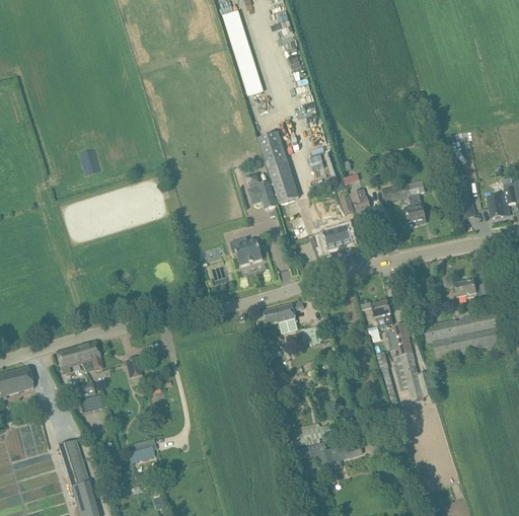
[(327,136),(306,143),(307,147),(327,140),(327,136)]
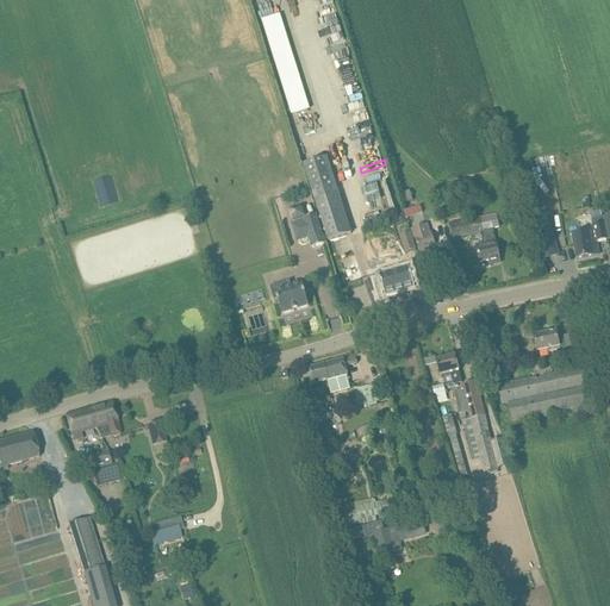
[(400,185),(397,186),(402,201),(412,198),(410,188),(404,191),(403,188),(400,185)]
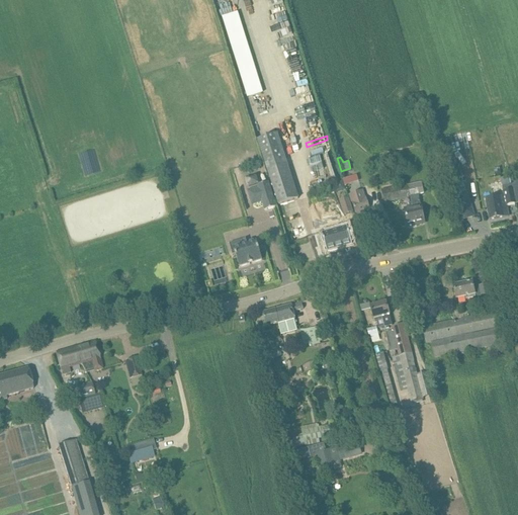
[(287,163),(267,169),(278,202),(286,200),(293,197),(298,196),(287,163)]
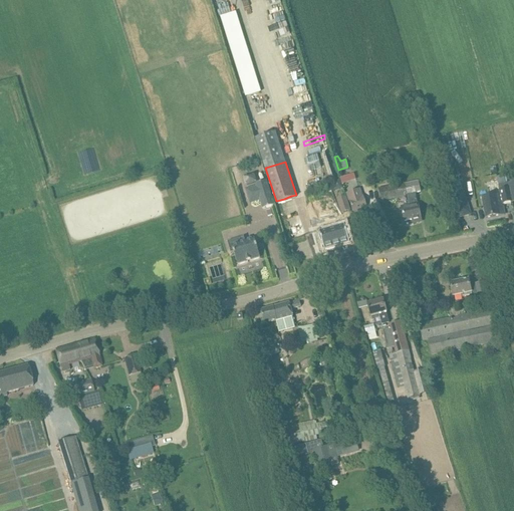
[(355,172),(341,176),(342,181),(357,177),(355,172)]
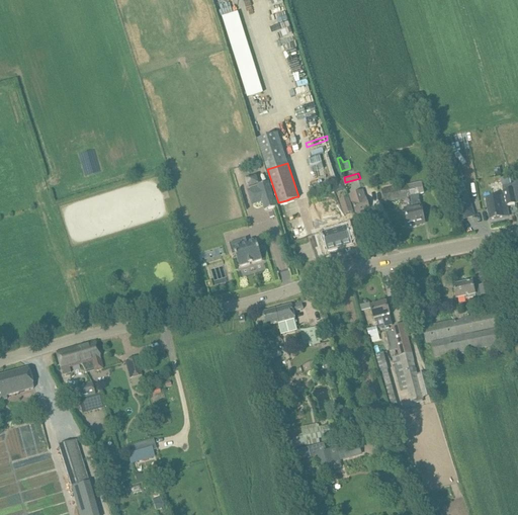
[(508,175),(501,176),(502,184),(509,182),(508,175)]
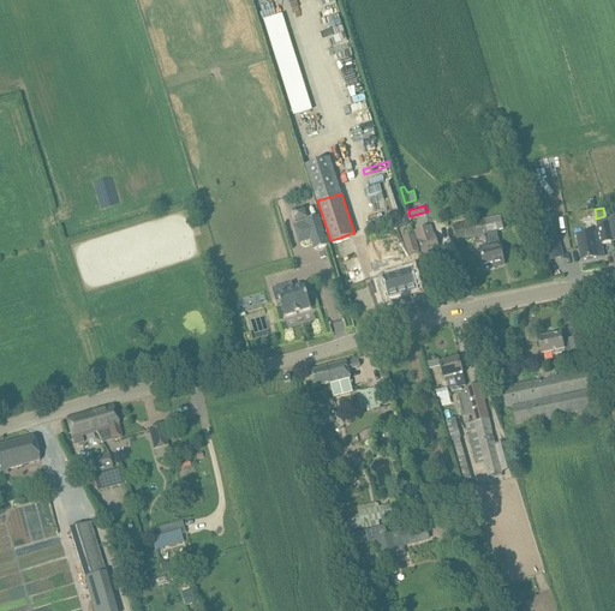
[(477,219),(453,222),(457,238),(487,232),(485,231),(488,229),(490,243),(481,245),(484,262),(494,259),(494,264),(503,262),(497,228),(503,227),(501,215),(483,219),(482,210),(476,211),(477,219)]
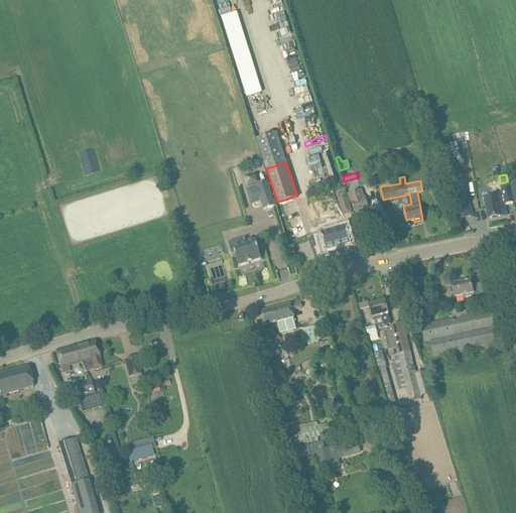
[(342,177),(333,180),(335,186),(339,188),(345,186),(342,177)]
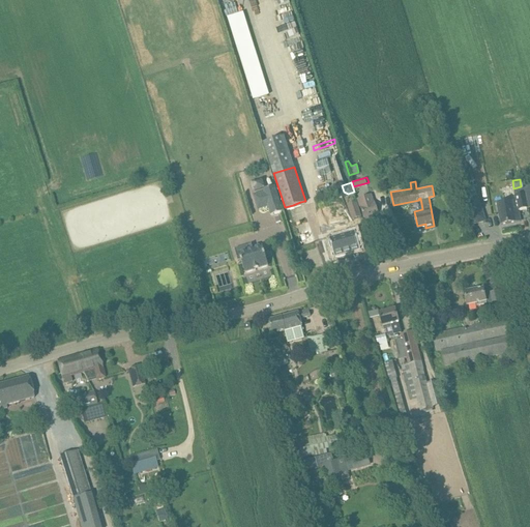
[(263,189),(256,192),(260,207),(268,204),(271,213),(283,209),(275,184),(263,187),(263,189)]
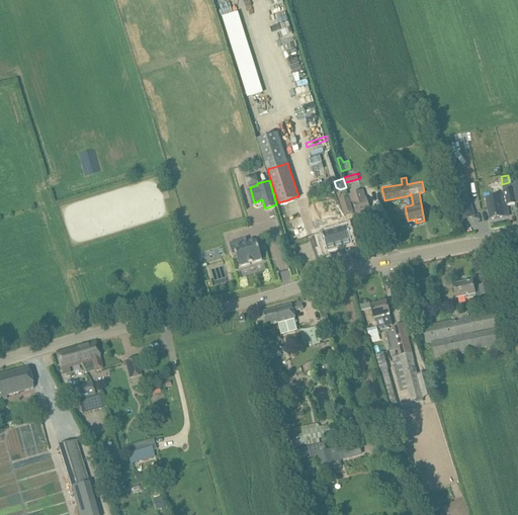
[(509,182),(502,184),(504,194),(506,203),(507,202),(516,201),(514,187),(512,187),(511,182),(509,182)]
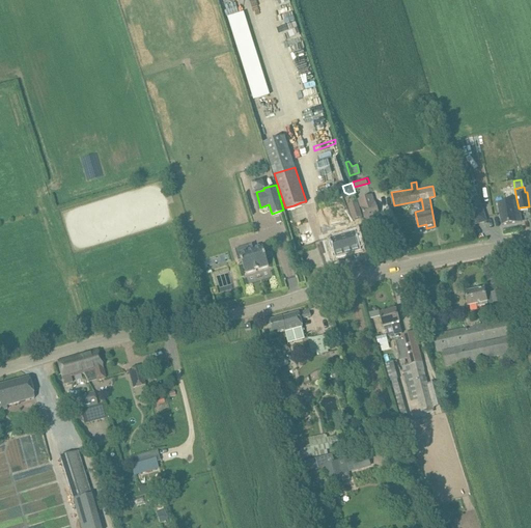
[(372,193),(359,197),(360,202),(362,207),(365,217),(379,213),(375,202),(374,198),(372,193)]
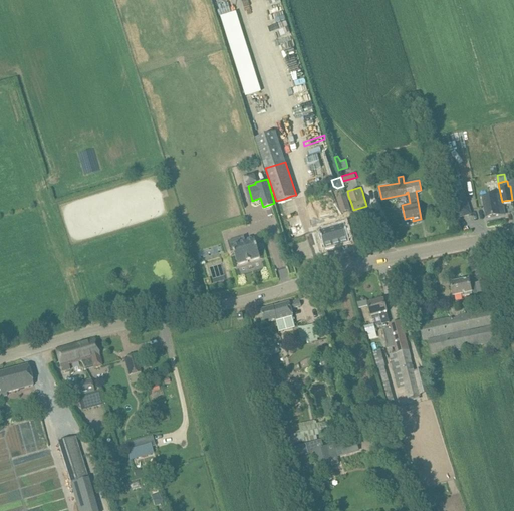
[(463,189),(451,193),(458,216),(470,212),(463,189)]
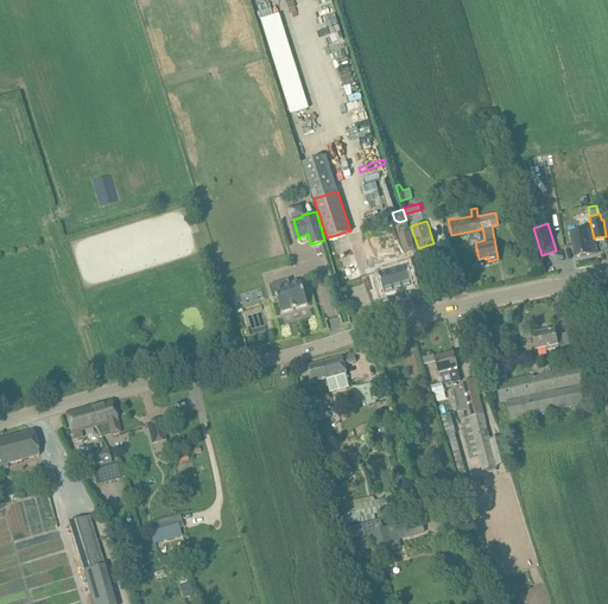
[(409,228),(398,231),(404,249),(415,246),(409,228)]
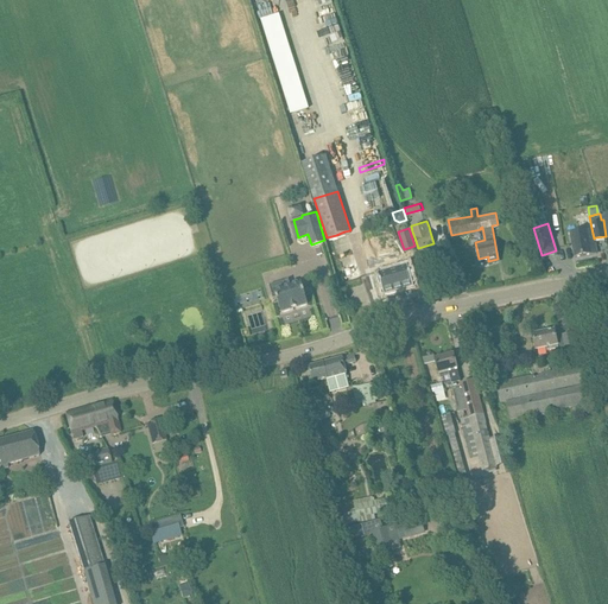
[(591,228),(570,231),(575,255),(597,250),(595,237),(594,239),(591,228)]
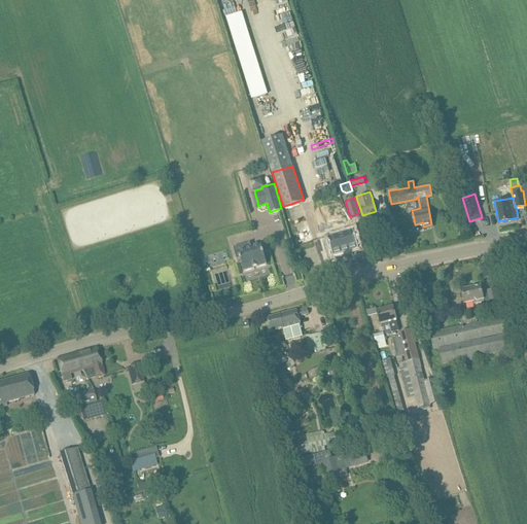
[(353,229),(327,236),(332,253),(358,246),(353,229)]
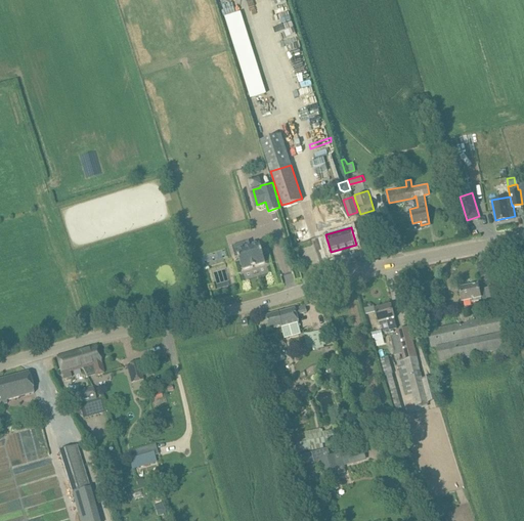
[(237,230),(227,234),(229,243),(241,237),(237,230)]
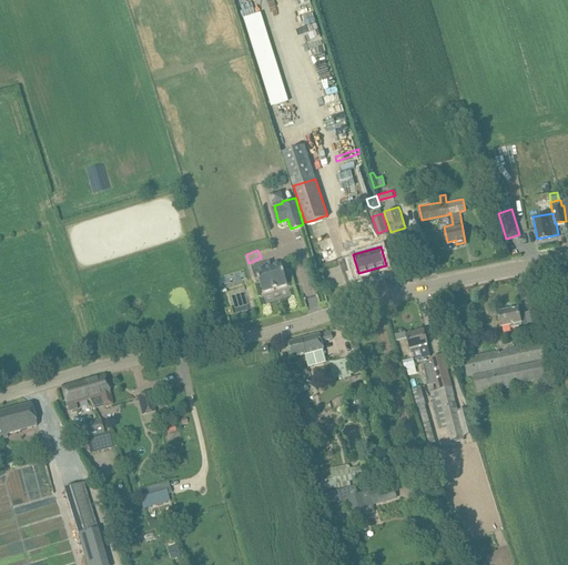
[(325,268),(333,285),(346,279),(337,262),(325,268)]
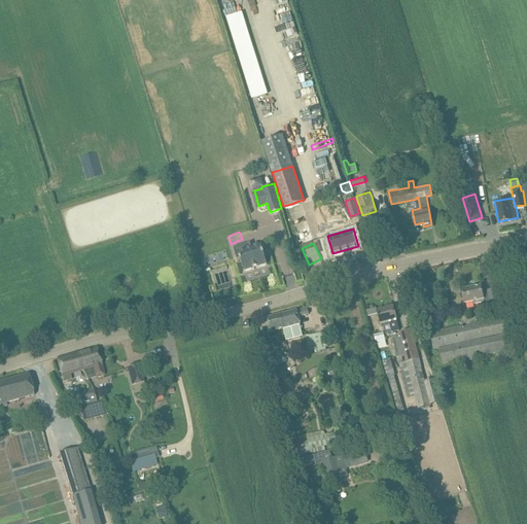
[(261,245),(238,252),(241,259),(244,270),(267,263),(261,245)]
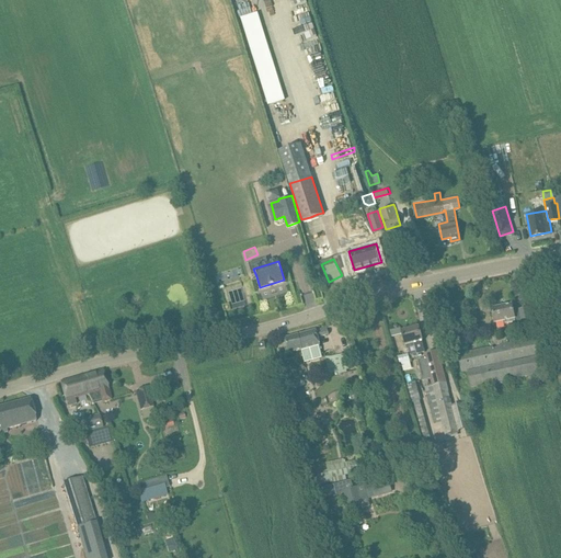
[(512,303),(491,307),(494,321),(504,319),(505,322),(522,319),(523,326),(531,323),(528,308),(529,308),(529,307),(528,307),(528,306),(513,309),(512,303)]
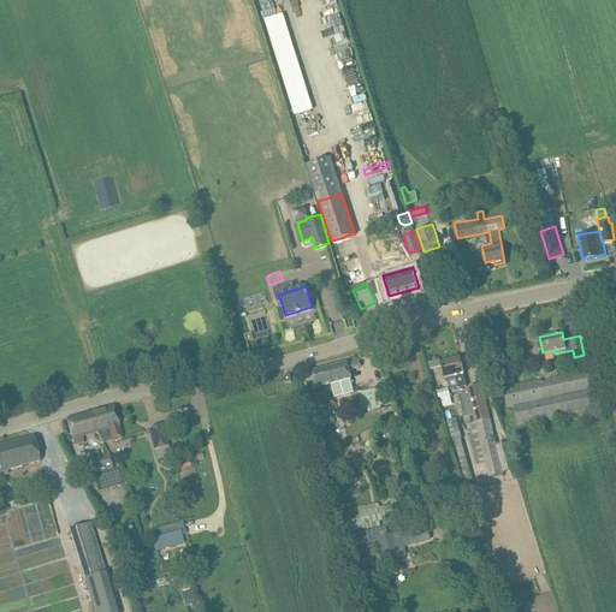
[(359,356),(313,368),(317,385),(351,376),(349,368),(361,364),(359,356)]
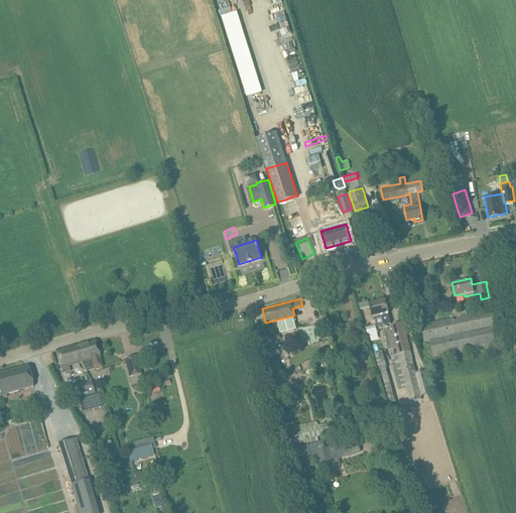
[(385,298),(369,302),(373,315),(375,315),(377,324),(378,325),(382,327),(387,325),(387,323),(390,322),(387,308),(385,298)]
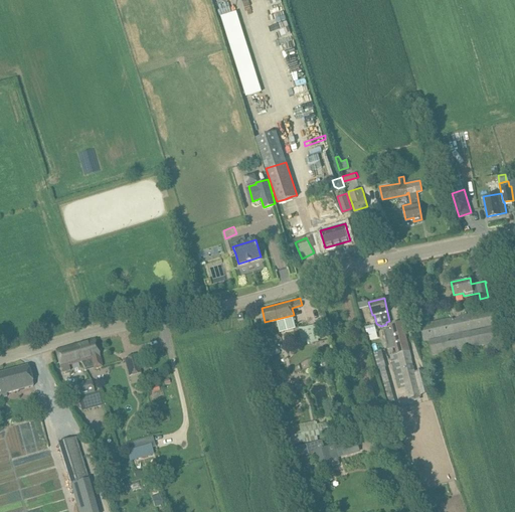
[(452,316),(420,323),(423,339),(428,338),(432,353),(497,340),(491,308),(459,315),(460,317),(453,319),(452,316)]
